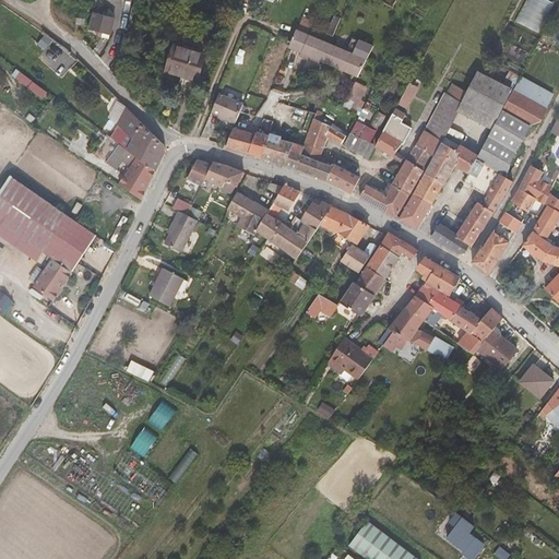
[(276,0),(299,10),(304,0),(276,0)]
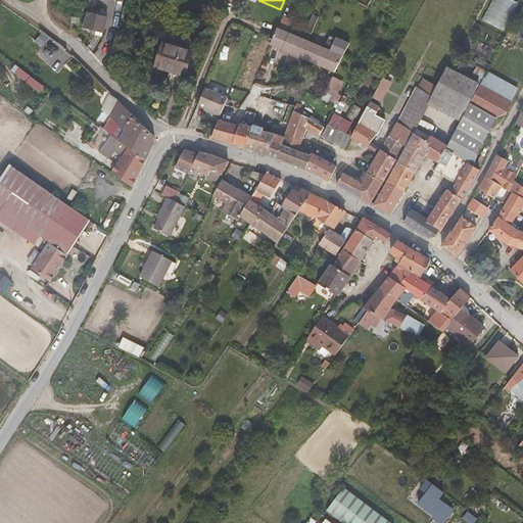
[(505,30),(519,2),(515,0),(492,0),(483,19),(505,30)]
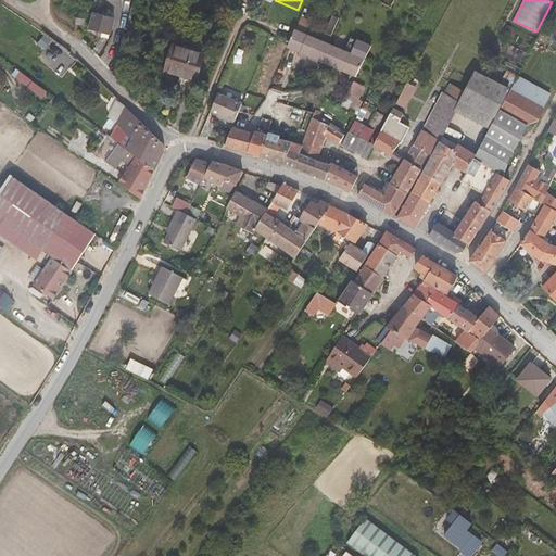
[(91,29),(111,35),(115,20),(96,14),(91,29)]
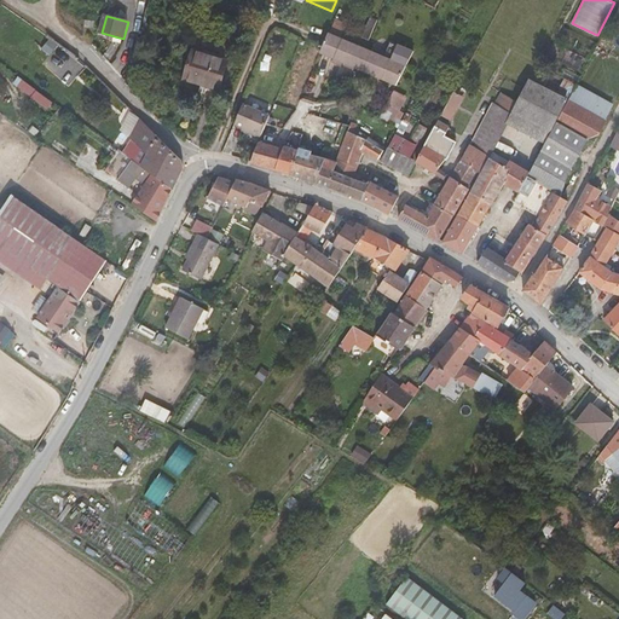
[(322,52),(360,69),(369,50),(330,33),(322,52)]
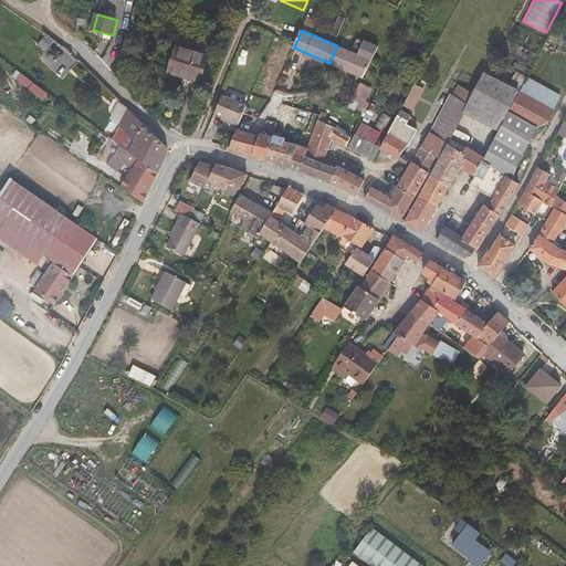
[(337,45),(329,63),(364,77),(373,60),(337,45)]
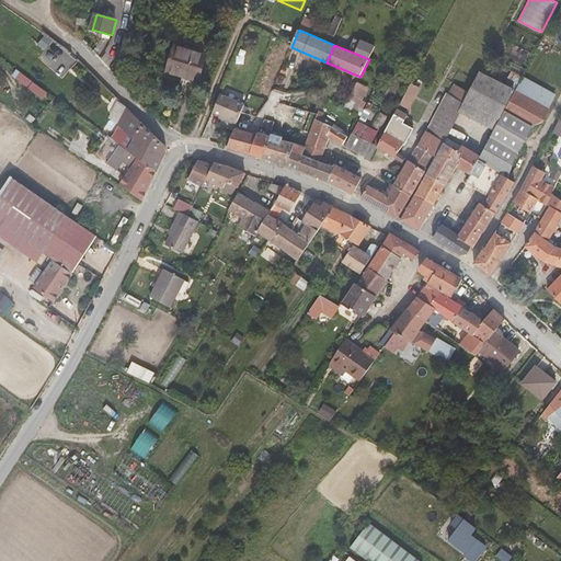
[(196,84),(204,55),(172,46),(165,72),(181,77),(180,80),(196,84)]
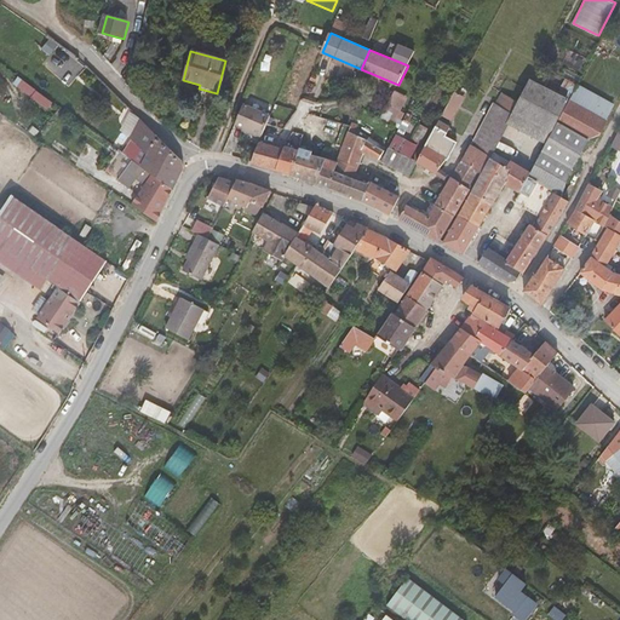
[(52,73),(61,80),(67,73),(57,65),(52,73)]
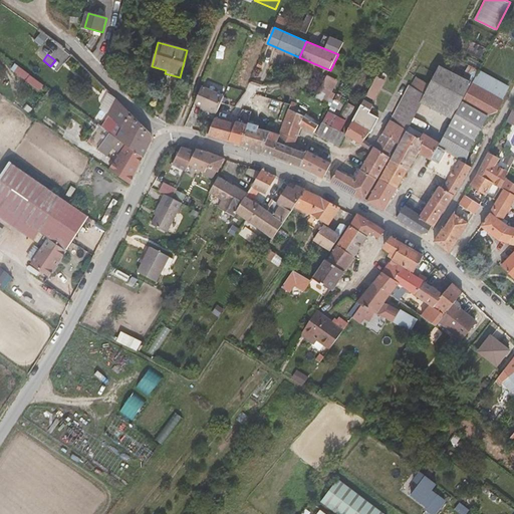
[(439,65),(425,94),(459,111),(473,84),(474,82),(451,71),(456,61),(449,58),(444,68),(439,65)]
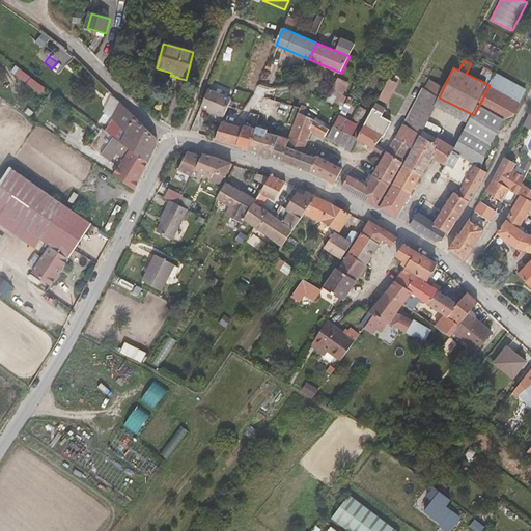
[(18,65),(14,72),(42,93),(46,87),(18,65)]
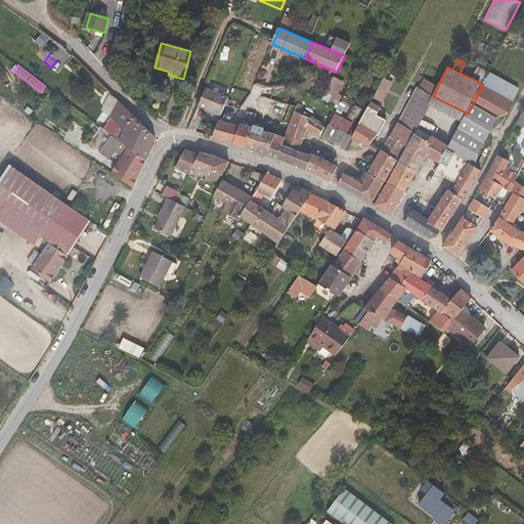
[(372,88),(379,75),(372,72),(365,85),(372,88)]
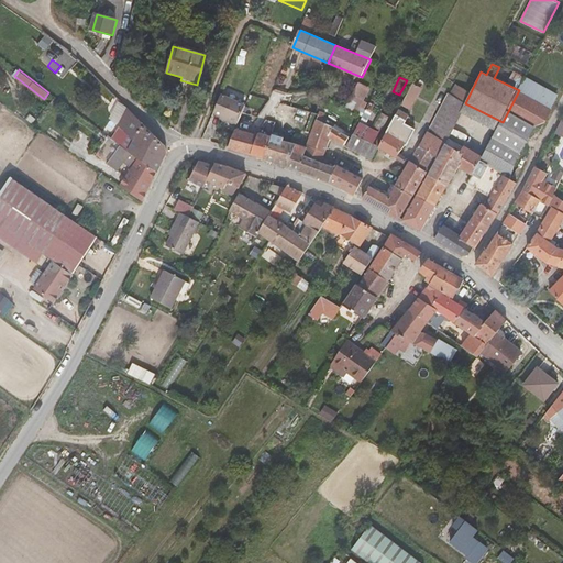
[(523,80),(556,99),(556,98),(525,79),(523,80)]
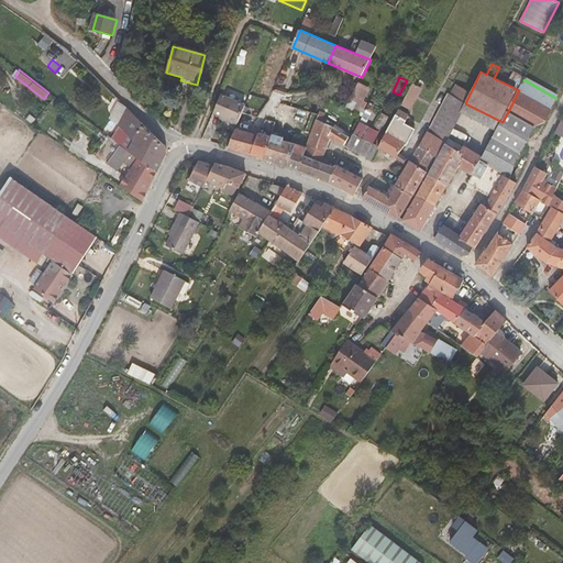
[(518,92),(550,110),(556,99),(523,80),(519,90),(518,92)]
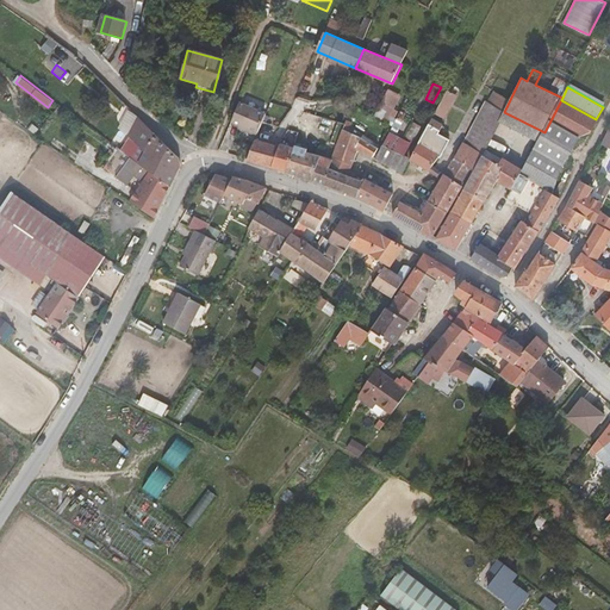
[(448,88),(435,112),(446,118),(459,94),(448,88)]
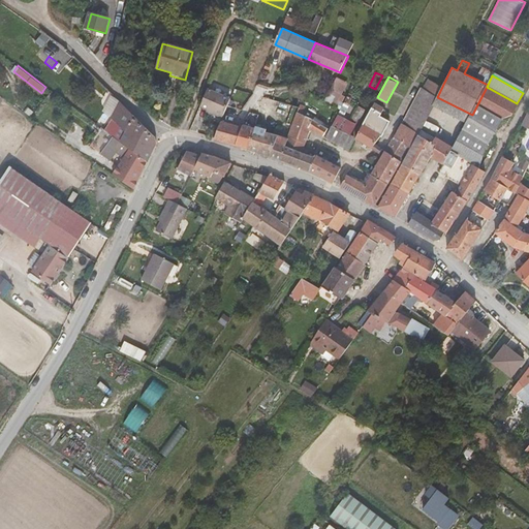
[(465,127),(490,141),(501,119),(512,115),(519,104),(517,103),(487,87),(472,115),(465,127)]
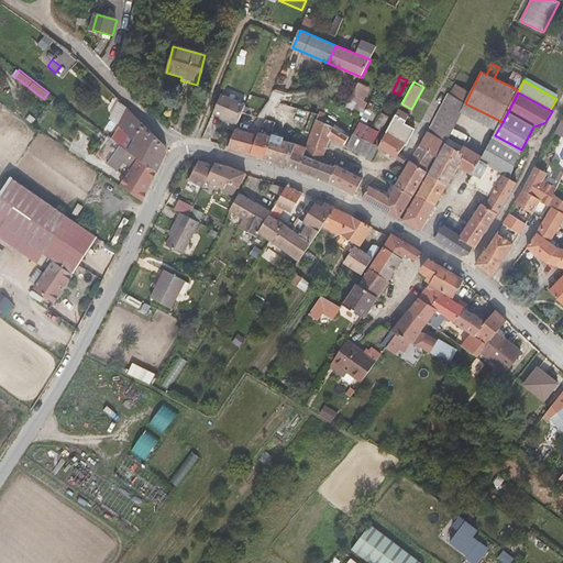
[(348,106),(360,113),(365,101),(353,95),(348,106)]
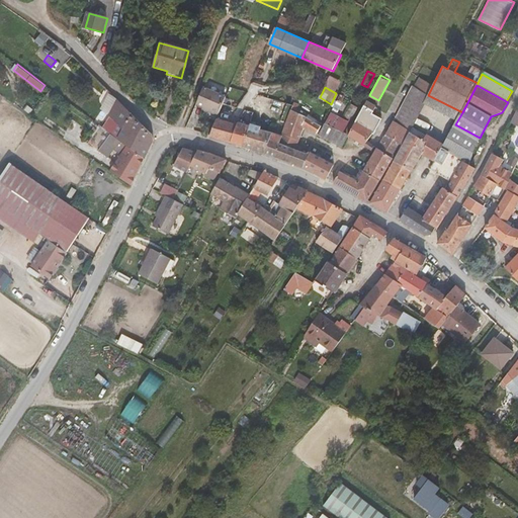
[(197,104),(220,114),(227,97),(203,88),(197,104)]
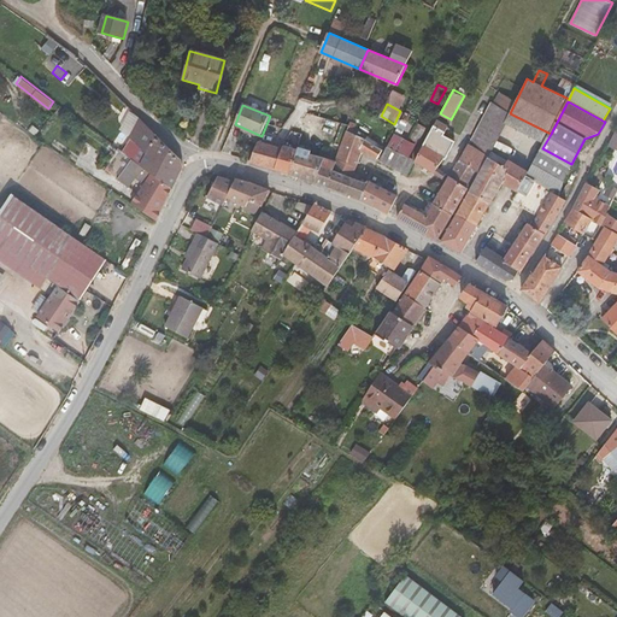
[(445,135),(450,125),(439,119),(433,130),(454,144),(456,141),(445,135)]
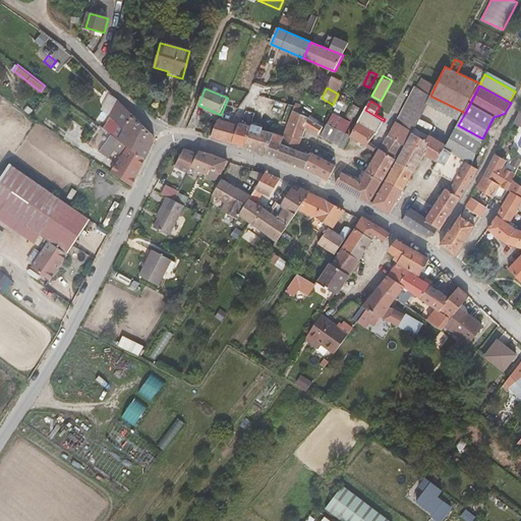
[(122,140),(130,148),(147,159),(156,141),(155,136),(134,116),(120,103),(113,115),(128,129),(122,140)]
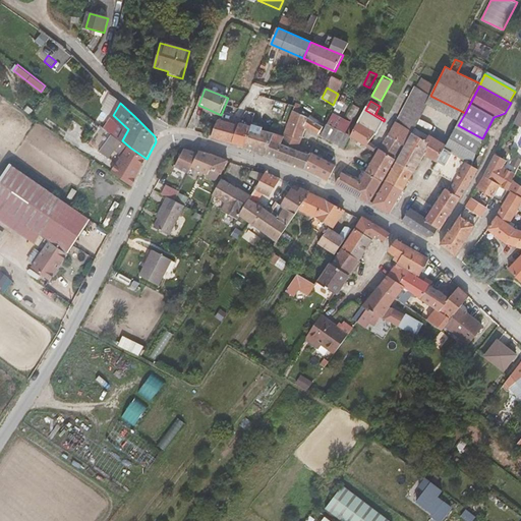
[(299,114),(302,106),(297,104),(296,106),(289,123),(285,134),(301,141),(307,126),(320,134),(324,127),(310,119),(299,114)]
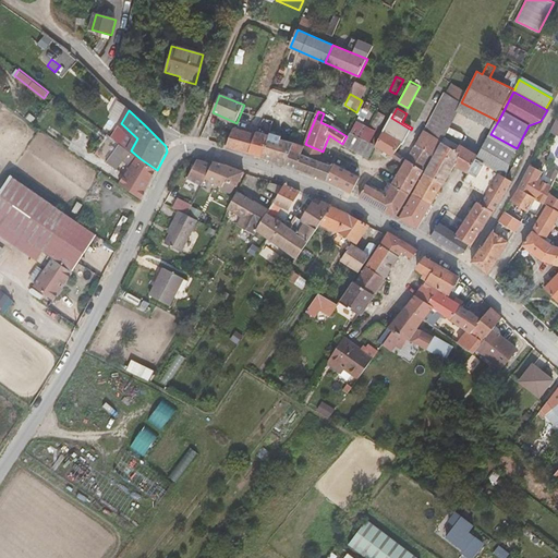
[(317,113),(311,112),(304,131),(310,132),(317,113)]
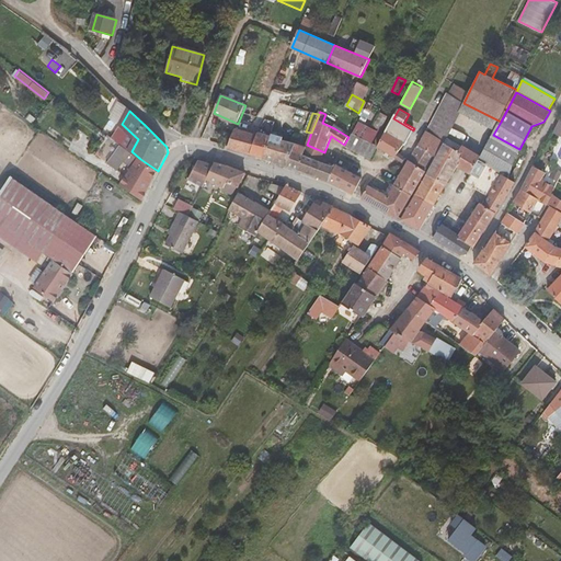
[(378,147),(397,157),(413,130),(393,118),(378,147)]
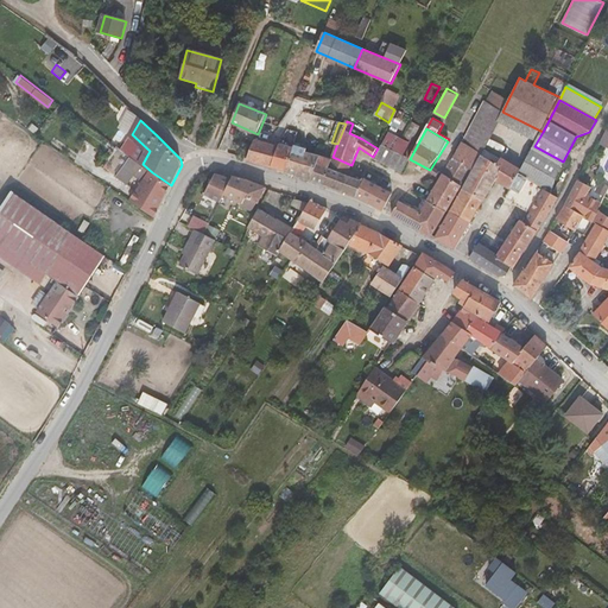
[(403,139),(390,133),(384,146),(396,153),(388,165),(403,172),(407,163),(404,156),(410,144),(403,139)]
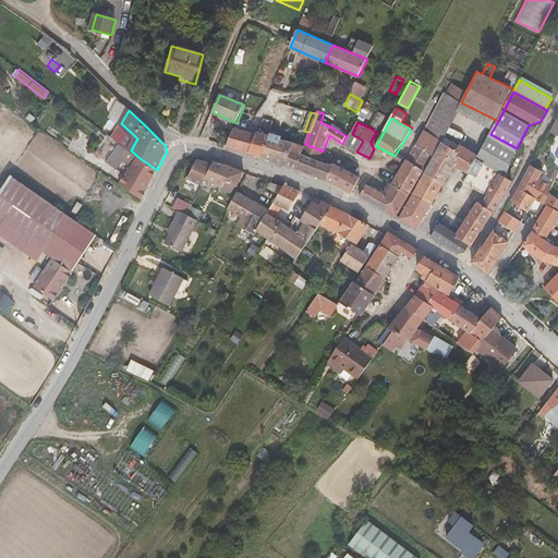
[(257,133),(256,136),(234,129),(227,147),(229,149),(290,167),(315,177),(322,162),(318,161),(323,152),(305,144),(305,146),(282,141),(282,137),(270,134),(270,136),(257,133)]
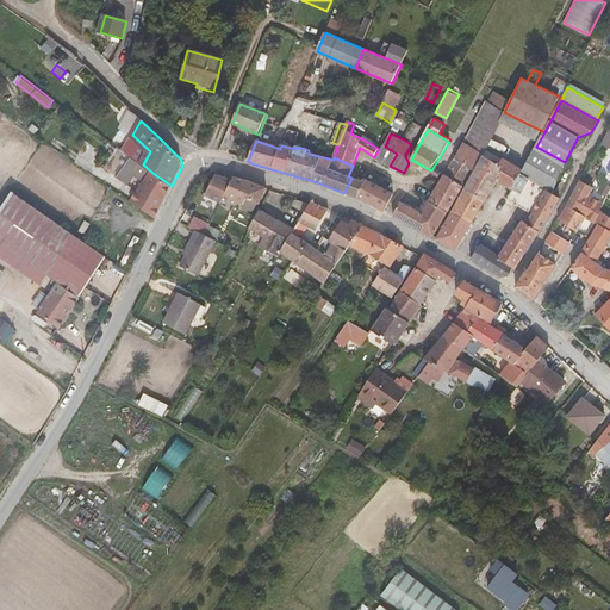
[(487,151),(485,156),(462,144),(454,160),(473,172),(475,173),(465,191),(485,201),(498,180),(512,188),(522,169),(487,151)]
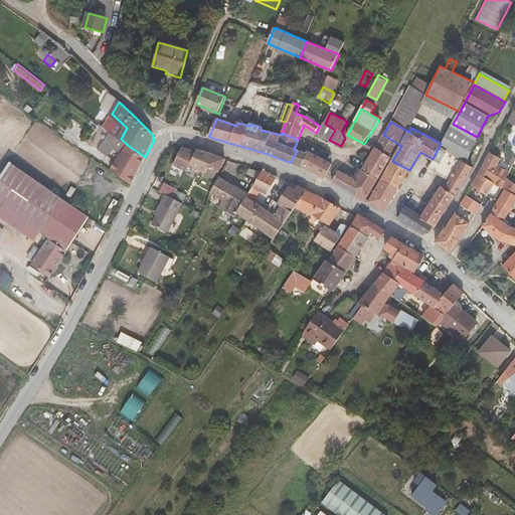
[(325,124),(319,134),(329,140),(335,130),(325,124)]
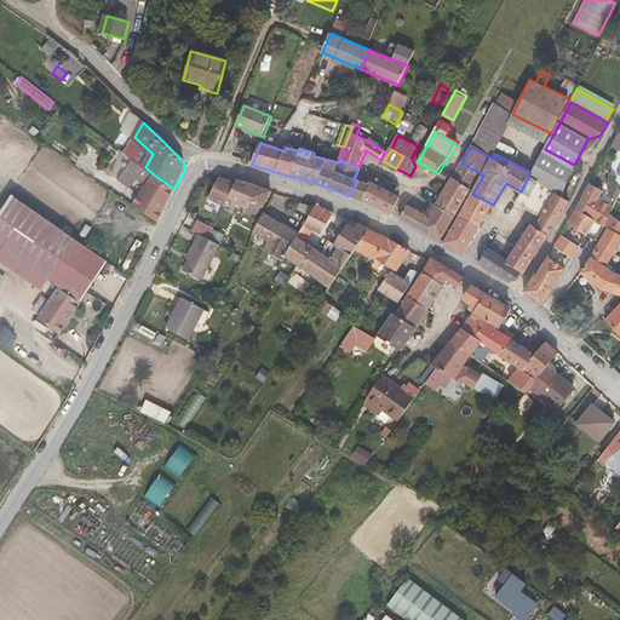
[(555,194),(544,216),(538,228),(549,235),(569,202),(562,199),(570,171),(574,165),(545,149),(537,165),(535,164),(530,172),(521,191),(516,199),(528,206),(540,187),(555,194)]
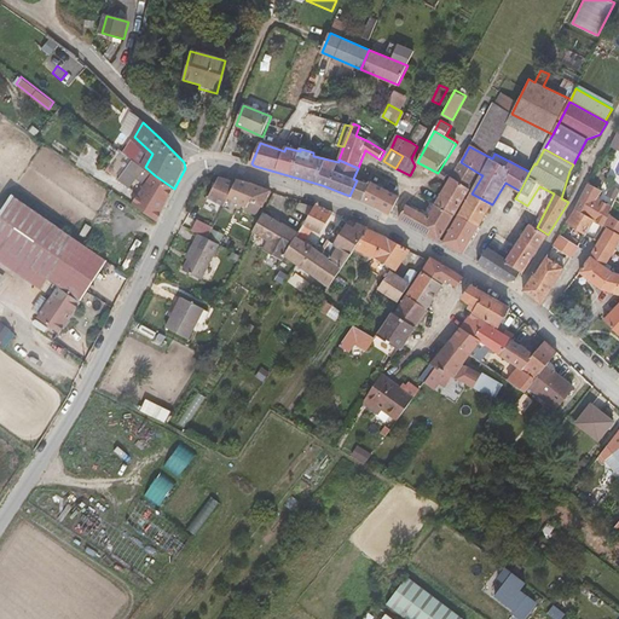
[(148,186),(134,206),(158,221),(174,189),(155,175),(145,167),(136,160),(120,181),(131,189),(138,179),(148,186)]
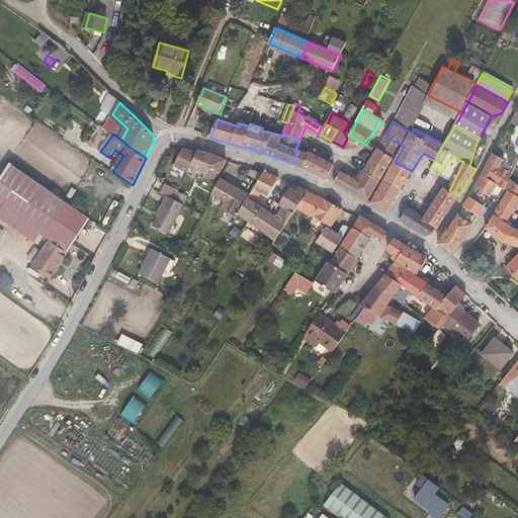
[(402,146),(385,136),(379,148),(395,157),(402,146)]
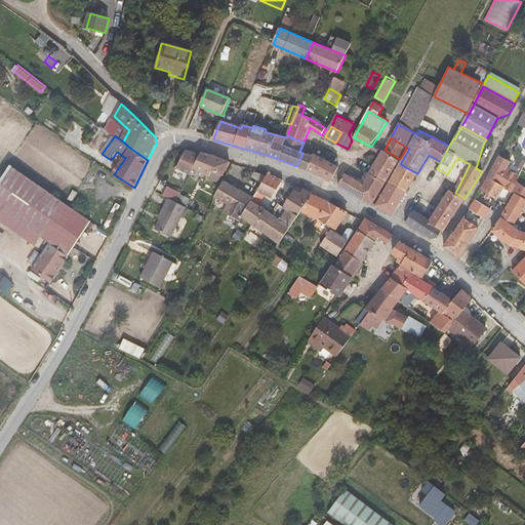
[(195,167),(202,153),(201,154),(187,150),(182,161),(178,168),(191,174),(195,167)]
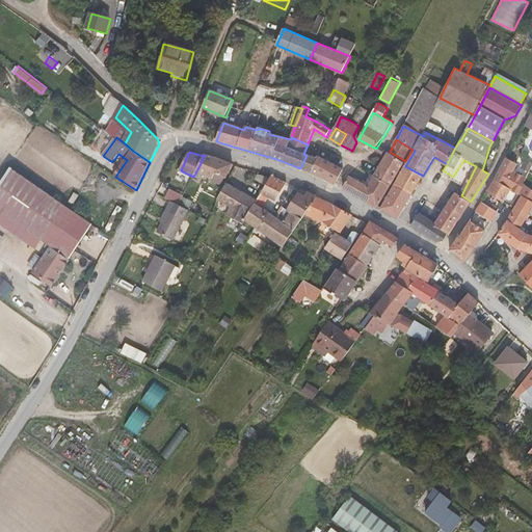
[(405,161),(390,152),(375,176),(391,185),(405,161)]
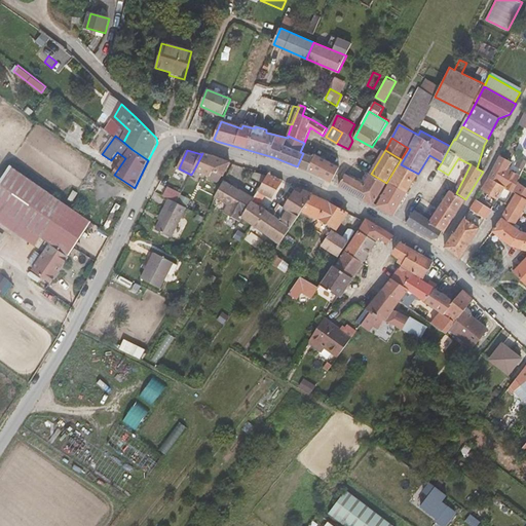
[(483,189),(498,199),(505,187),(499,183),(506,170),(515,174),(519,176),(521,168),(525,160),(522,159),(504,150),(500,156),(491,176),(483,189)]
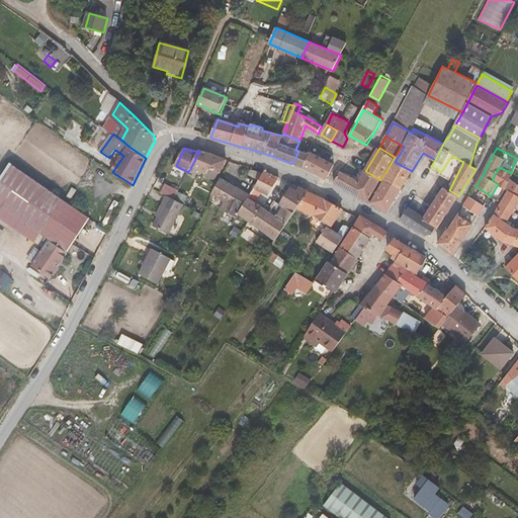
[(222,172),(228,160),(211,154),(210,154),(199,151),(192,165),(208,173),(207,176),(217,180),(221,172),(222,172)]
